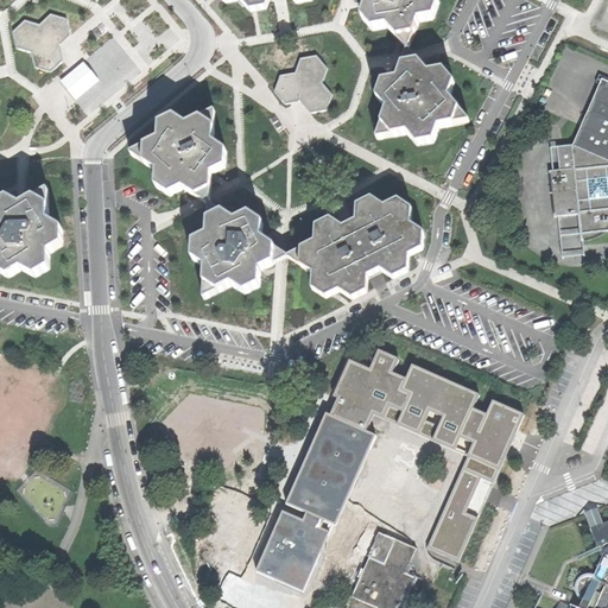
[(311,0),(222,0),(226,4),(241,1),(251,12),(266,10),(268,0),(292,0),(296,4),(312,0),(311,0)]
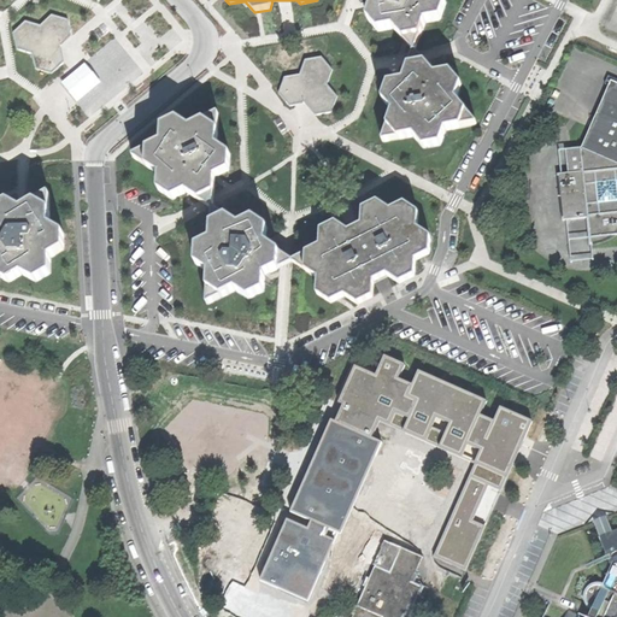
[(394,29),(413,52),(415,52),(424,23),(440,19),(446,4),(442,0),(369,0),(372,5),(368,19),(374,25),(378,31),(394,29)]
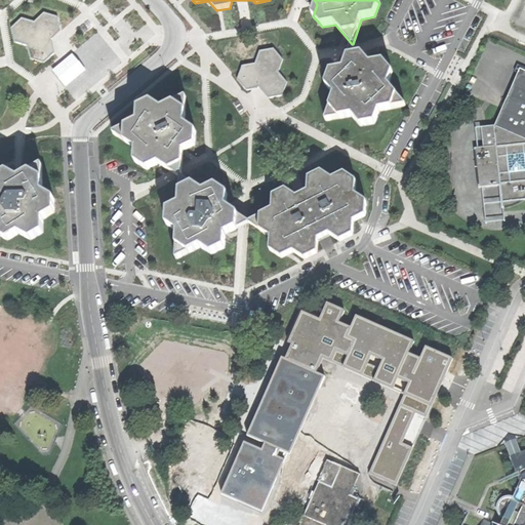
[(30,58),(44,63),(54,53),(50,40),(55,36),(61,31),(57,17),(44,13),(35,23),(21,19),(10,29),(14,43),(27,46),(30,58)]
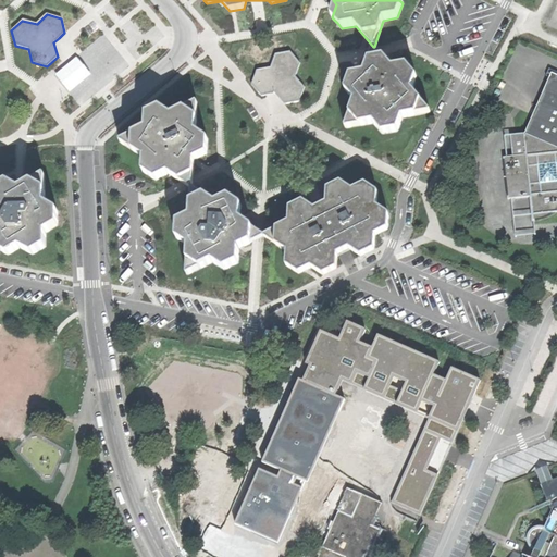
[(383,134),(397,131),(401,118),(430,112),(430,111),(411,90),(417,77),(406,65),(393,69),(374,47),(373,47),(364,74),(350,76),(348,83),(346,90),(354,100),(355,101),(345,127),(346,128),(373,123),(383,134)]
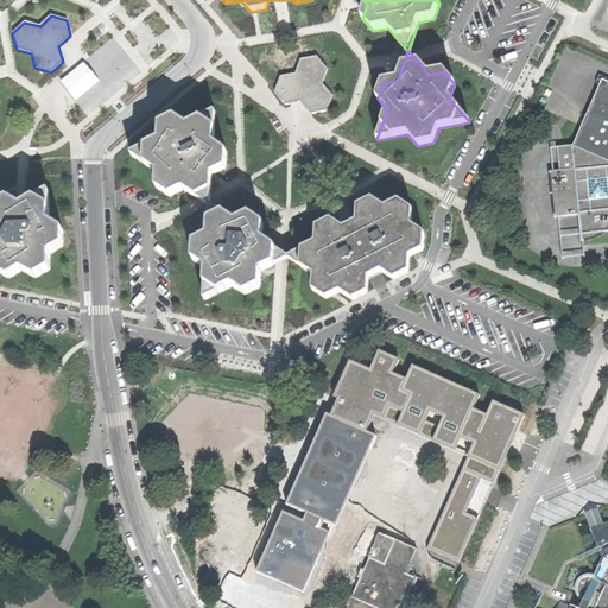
[(318,113),(327,111),(333,95),(322,84),(328,69),(317,57),(302,61),(296,74),(280,77),(274,93),(286,106),(301,102),(310,114),(318,113)]
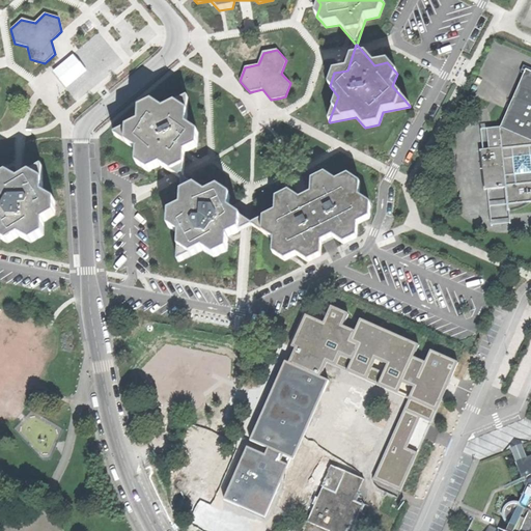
[(507,205),(507,212),(508,212),(520,208),(529,203),(530,202),(530,200),(530,77),(524,74),(508,110),(501,128),(492,128),(492,130),(492,134),(486,134),(488,149),(480,150),(484,189),(484,190),(486,190),(487,190),(505,188),(506,204),(507,205)]
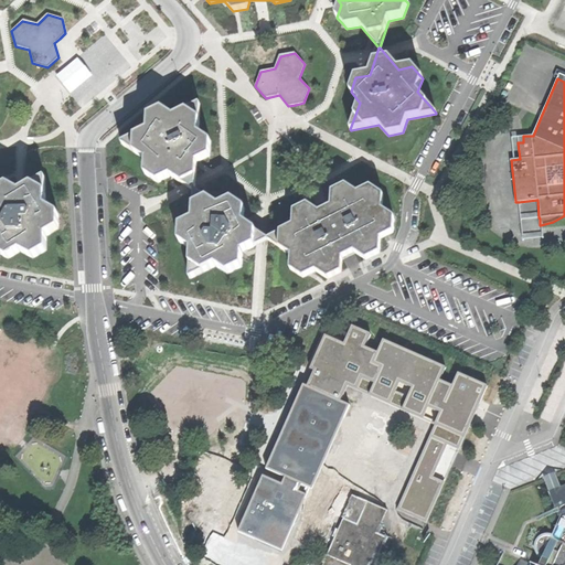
[(170,176),(194,191),(195,191),(196,162),(210,156),(210,148),(210,140),(199,134),(200,105),(199,104),(174,117),(162,109),(148,116),(148,130),(123,144),(123,145),(146,159),(145,173),(158,182),(170,176)]
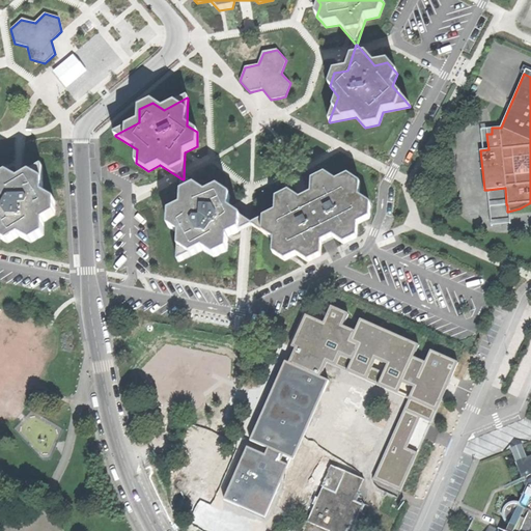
[(482,149),(483,149),(481,131),(492,130),(492,128),(481,129),(480,130),(480,131),(482,149)]
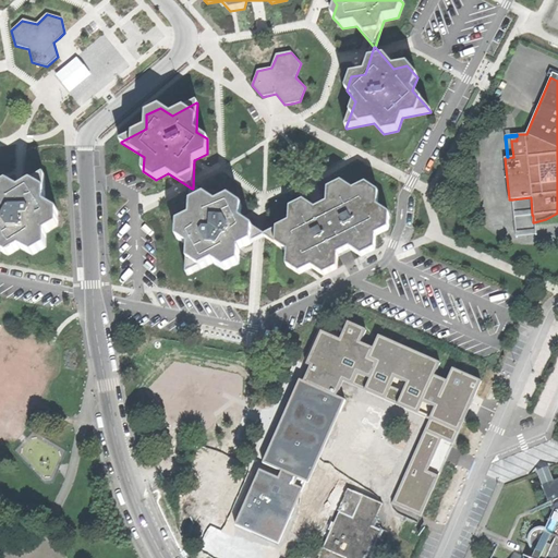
[(0,251),(8,255),(20,249),(32,255),(45,247),(45,233),(57,227),(57,211),(45,205),(45,177),(44,176),(19,190),(8,183),(0,187),(0,186),(0,251)]
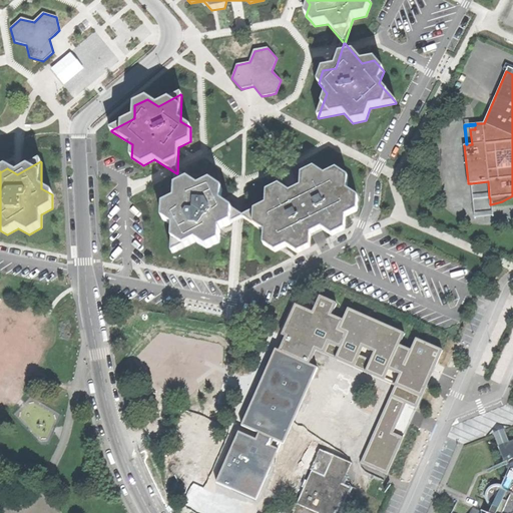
[(267,204),(242,216),(242,217),(265,231),(264,244),(276,251),(287,246),(298,253),(310,247),(311,234),(322,228),(332,235),(345,229),(345,216),(357,210),(357,197),(347,190),(348,176),(336,169),(324,175),(314,168),(302,174),(301,187),(295,190),(290,192),(280,185),(267,191),(267,204)]
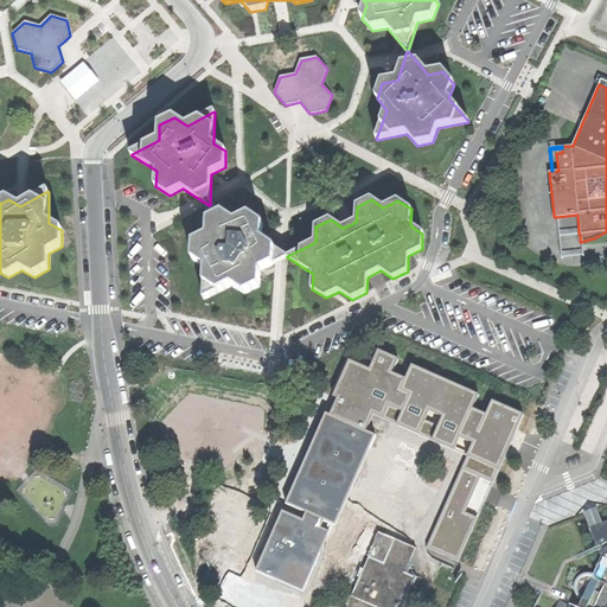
[(231,285),(244,293),(260,286),(260,272),(287,257),(287,256),(261,240),(262,223),(255,218),(249,215),(235,222),(210,205),(209,205),(208,237),(193,243),(193,260),(205,268),(204,298),(204,299),(231,285)]
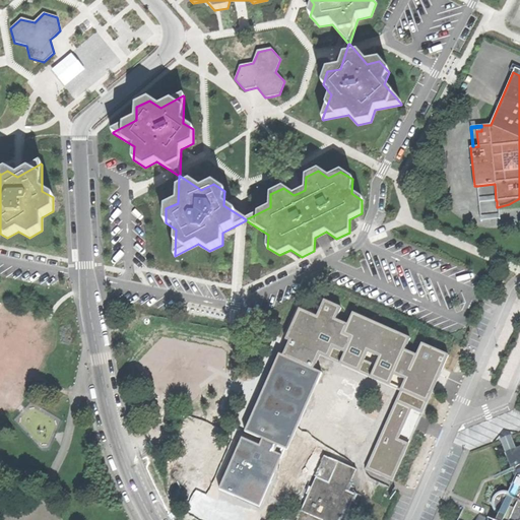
[(499,218),(498,207),(497,207),(497,210),(498,218),(480,220),(478,203),(497,201),(496,200),(478,202),(477,186),(476,186),(477,202),(477,203),(479,220),(479,221),(480,221),(498,219),(499,219),(499,218)]
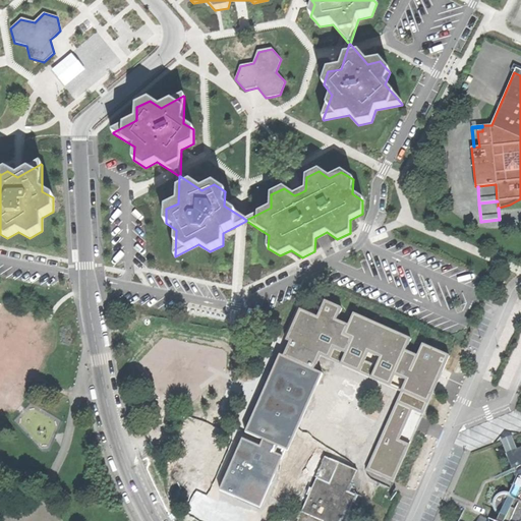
[(331,483),(340,462),(293,442),(323,373),(280,355),(246,432),(255,437),(250,449),(317,477),(331,483)]
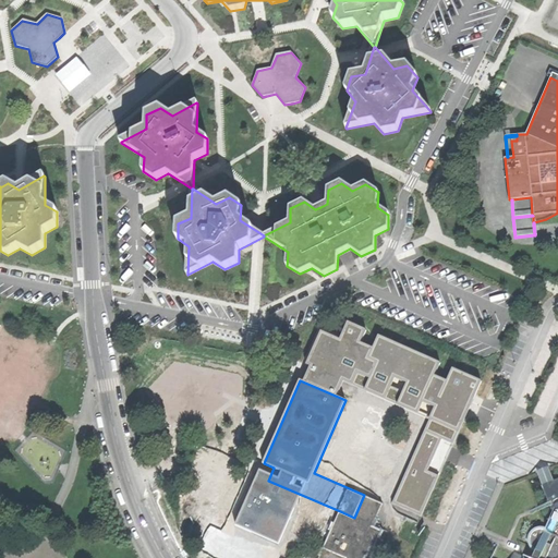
[(470,472),(475,461),(460,453),(455,465),(470,472)]
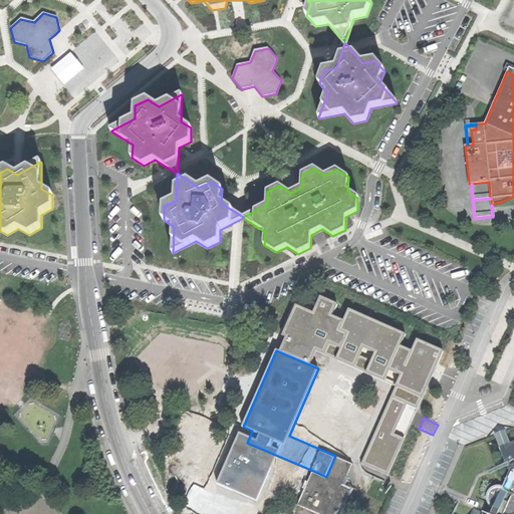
[(513,513),(513,440),(497,447),(507,472),(500,487),(497,486),(494,486),(491,487),(488,489),(485,492),(484,495),(484,498),(485,502),(487,505),(491,507),(487,513),(481,513),(470,509),(468,513),(450,513),(456,503),(455,502),(449,513),(513,513)]
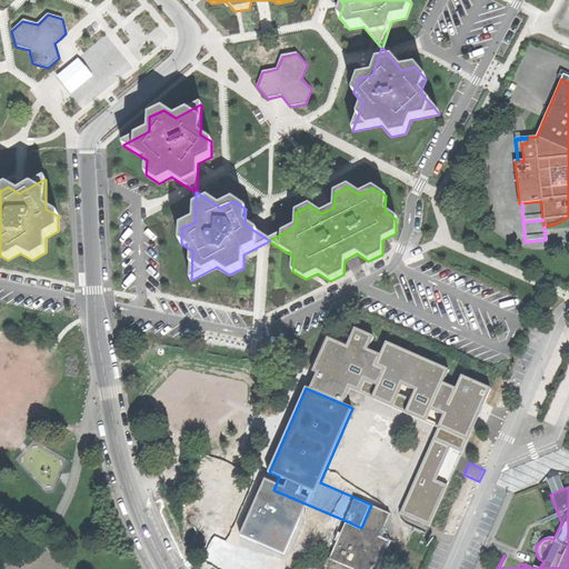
[(371,505),(361,528),(347,521),(326,568),(377,568),(390,540),(381,537),(391,513),(371,505)]
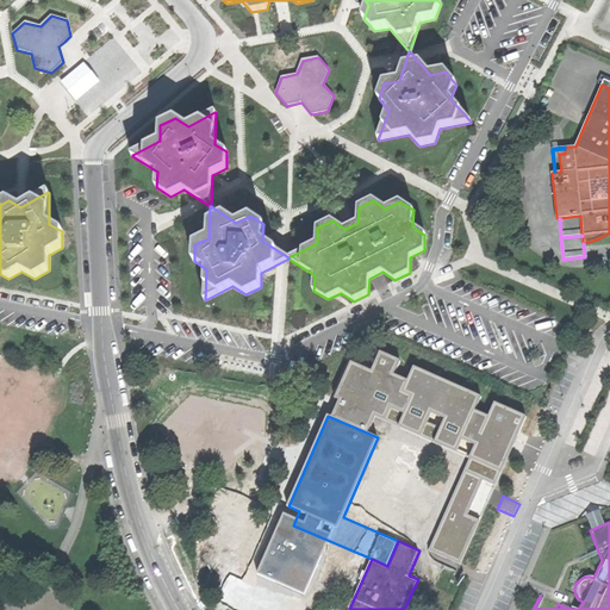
[(236,609),(261,609),(269,592),(238,579),(238,580),(230,577),(219,602),(228,605),(226,605),(236,609)]
